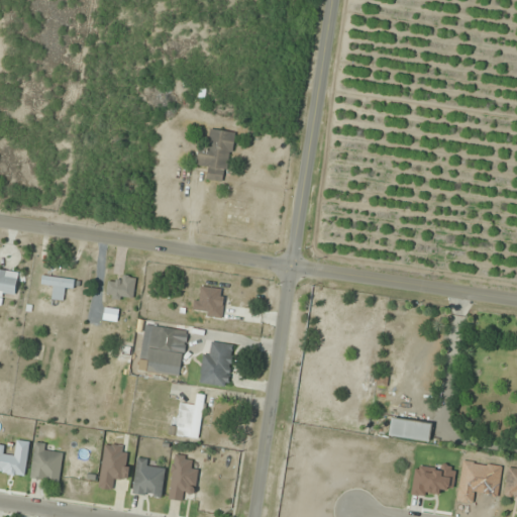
[(206,180),(227,182),(234,133),(211,129),(208,147),(199,146),(196,166),(208,168),(206,180)]
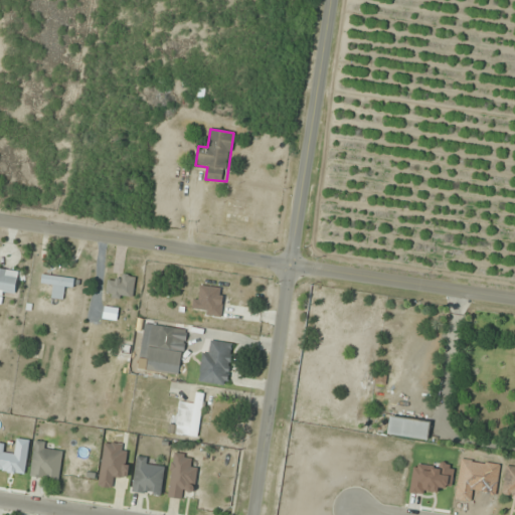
[(16,297),(20,272),(0,269),(0,305),(3,306),(4,295),(16,297)]
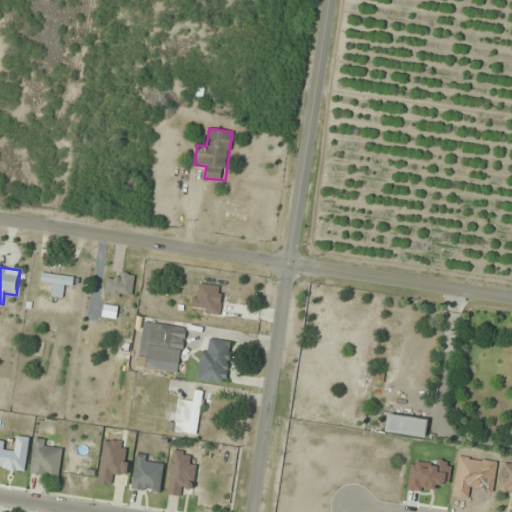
[(51,297),(64,297),(64,287),(74,288),(74,275),(42,275),(41,284),(51,284),(51,297)]
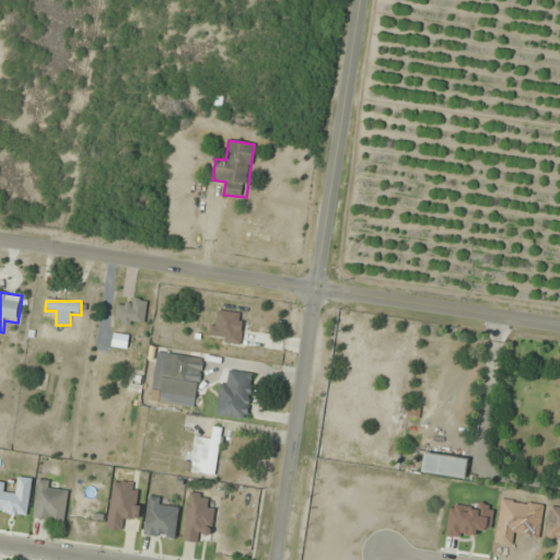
[(234,351),(256,342),(244,313),(222,322),(234,351)]
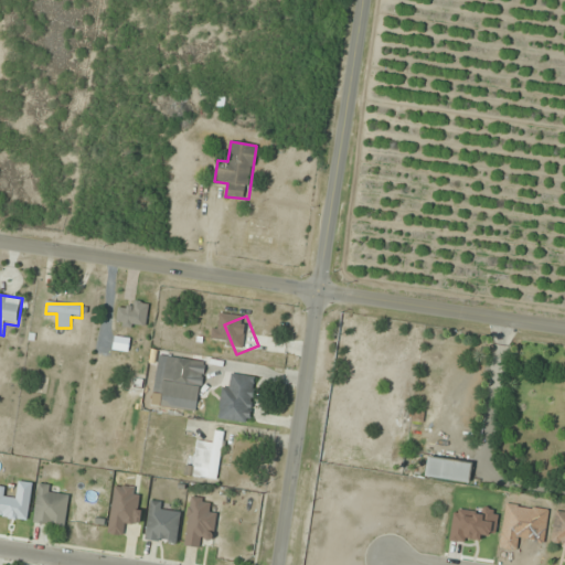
[(205,362),(167,356),(159,406),(198,412),(205,362)]
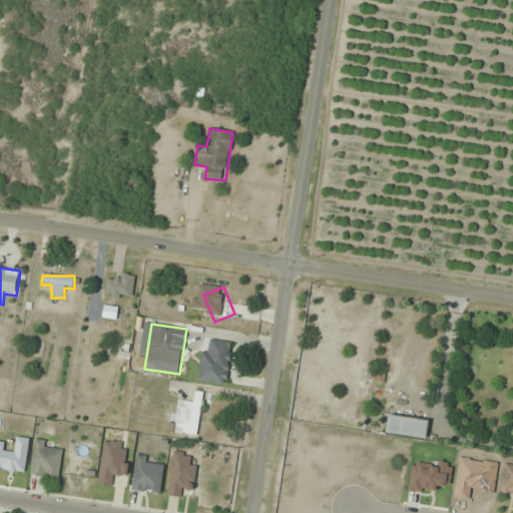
[(227,384),(231,343),(210,341),(209,352),(201,351),(198,380),(227,384)]
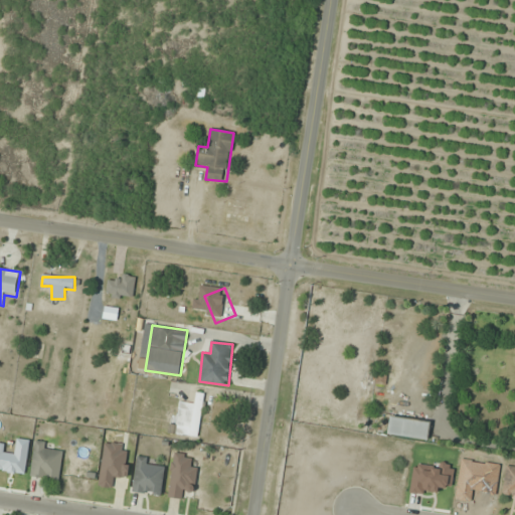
[(198,438),(203,394),(195,393),(194,403),(178,401),(174,435),(198,438)]
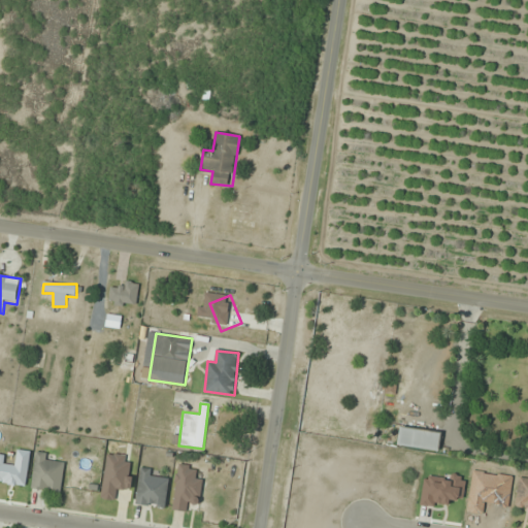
[(438,451),(440,433),(400,428),(398,446),(438,451)]
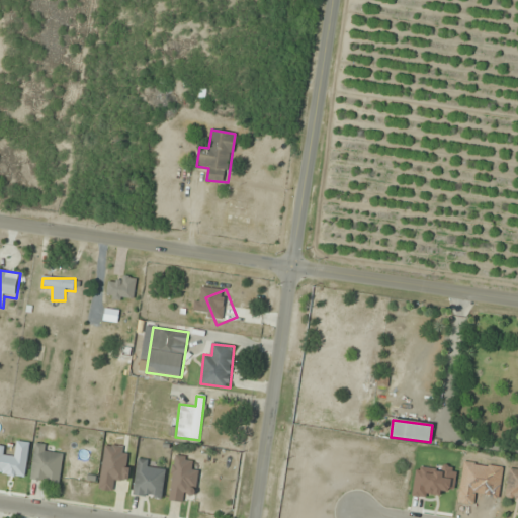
[(64,456),(54,455),(55,446),(35,444),(30,480),(60,484),(64,456)]
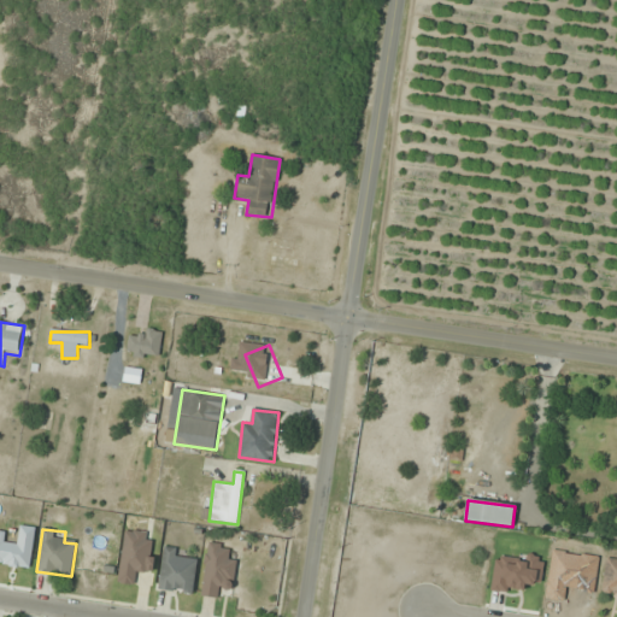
[(154,534),(124,530),(119,583),(135,585),(136,573),(150,574),(154,534)]
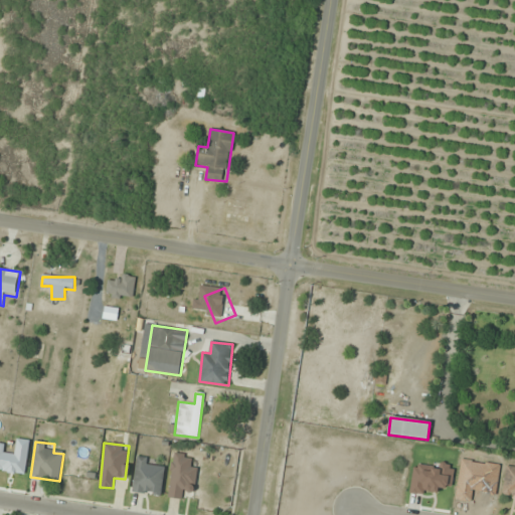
[(196,467),(190,467),(190,455),(171,455),(170,498),(183,498),(183,491),(196,491),(196,467)]
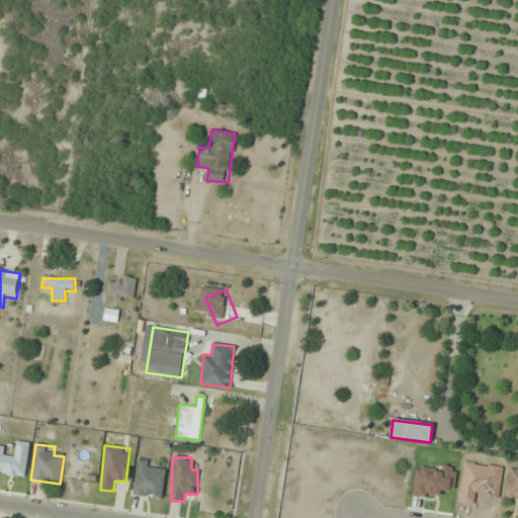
[(166,465),(139,460),(133,494),(161,499),(166,465)]
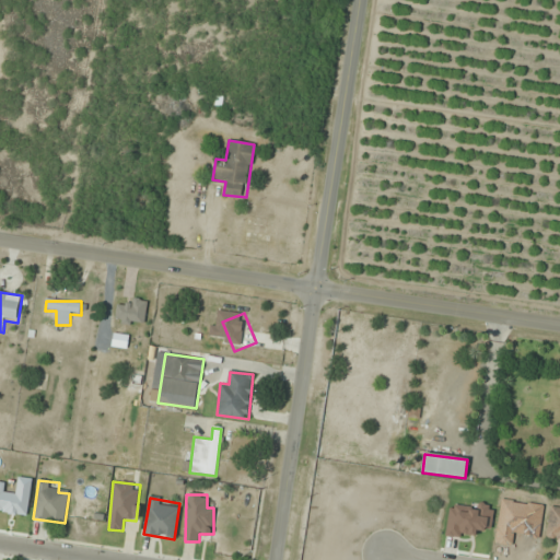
[(559,508),(551,506),(546,538),(559,540),(559,508)]
